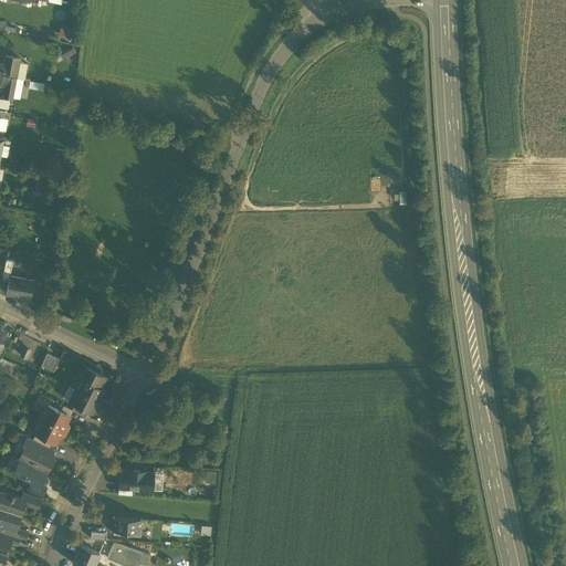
[(66,38),(72,31),(64,25),(59,32),(66,38)]
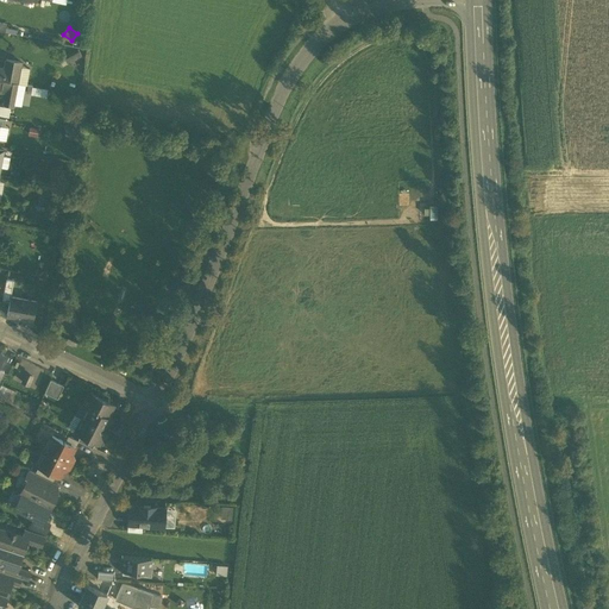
[(20,63),(6,61),(5,70),(19,73),(20,63)]
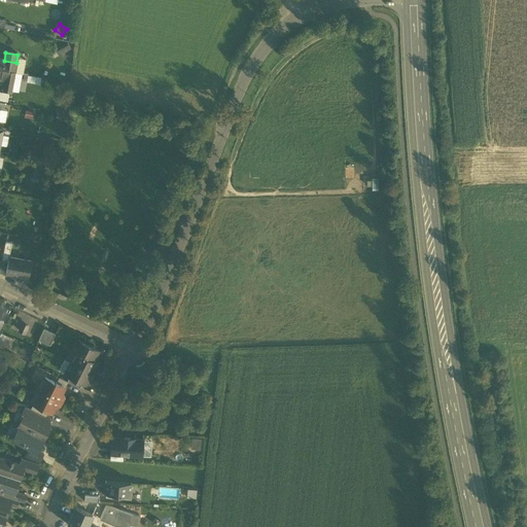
[(16,63),(4,61),(3,65),(2,70),(14,72),(16,63)]
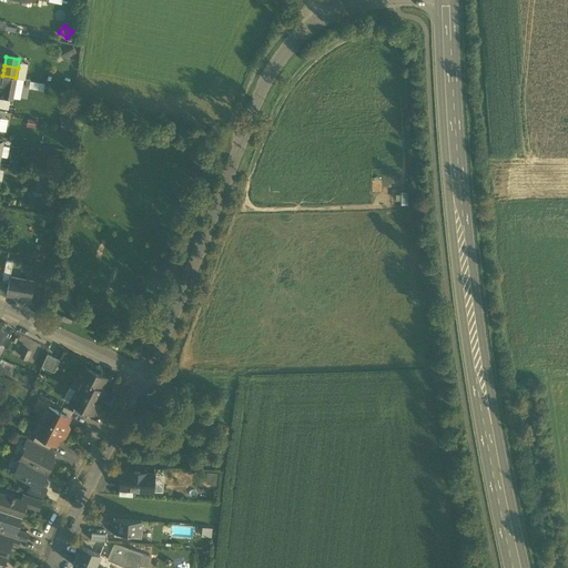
[(1,81),(0,80),(0,84),(6,87),(3,98),(11,100),(13,88),(16,78),(2,75),(1,81)]
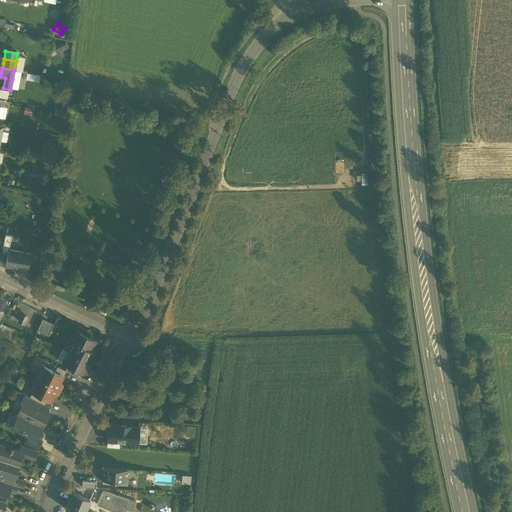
[(26,72),(25,78),(37,81),(39,74),(26,72)]
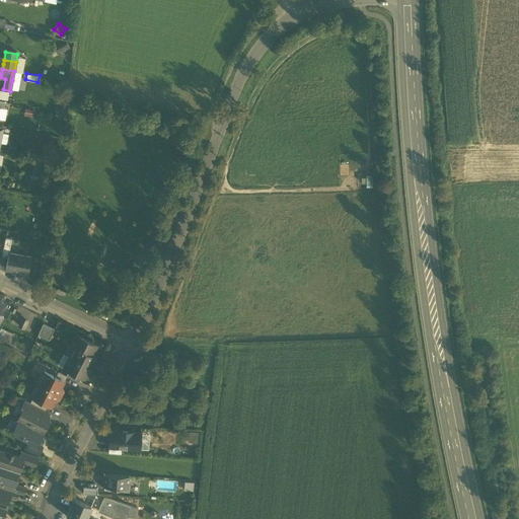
[(0,98),(6,99),(8,91),(0,89),(0,98)]
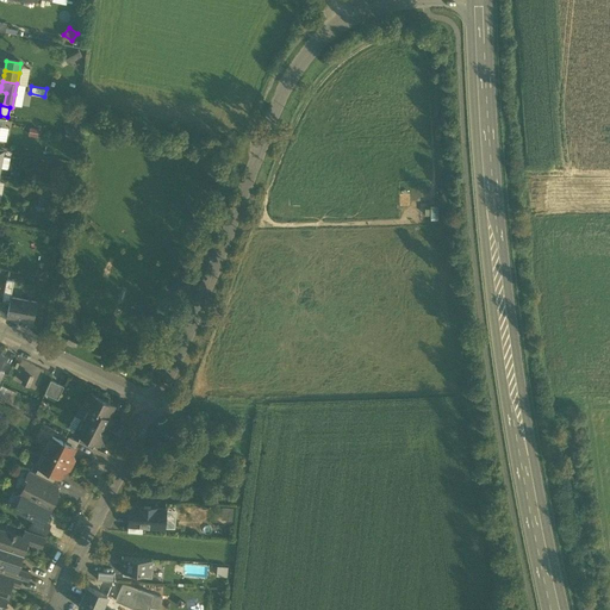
[(429,206),(429,221),(443,219),(443,206),(429,206)]
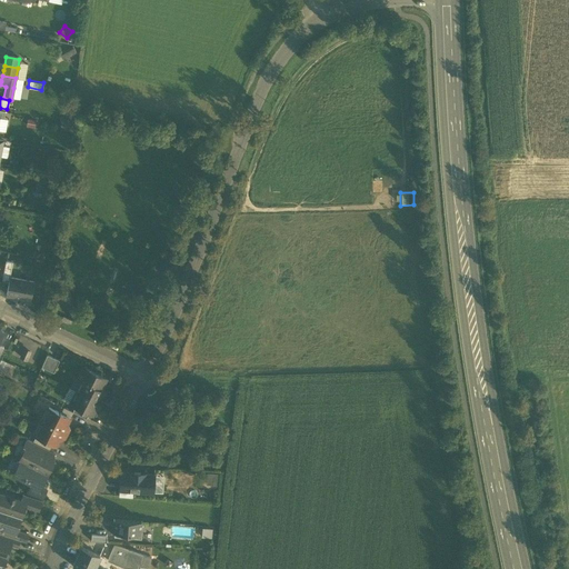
[(6,261),(2,280),(9,281),(9,277),(12,262),(6,261)]
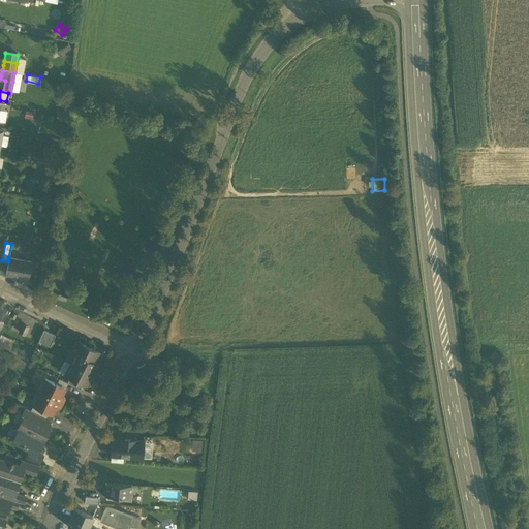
[(31,262),(8,257),(8,261),(6,274),(28,278),(31,262)]
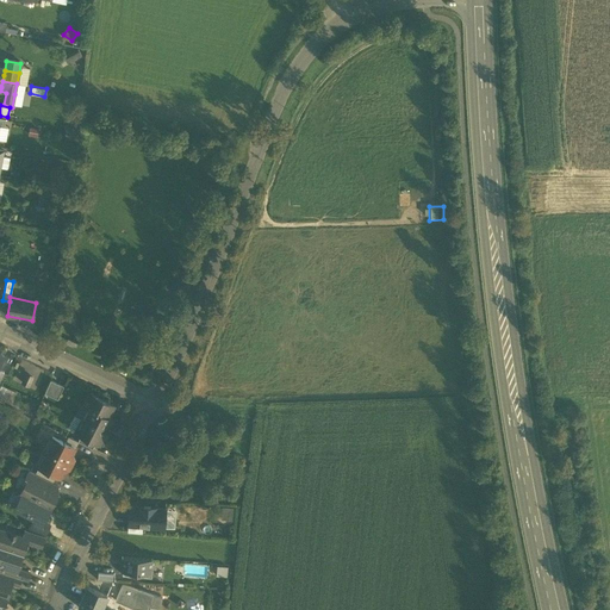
[(63,386),(50,380),(44,393),(57,399),(63,386)]
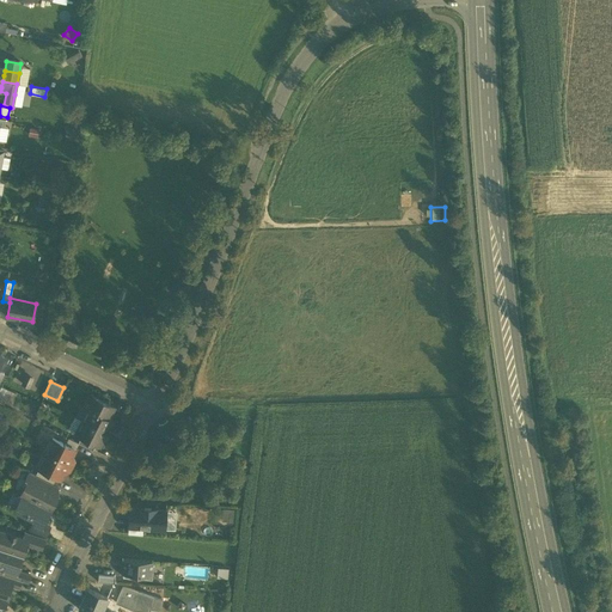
[(0,386),(0,404),(11,408),(16,392),(0,386)]
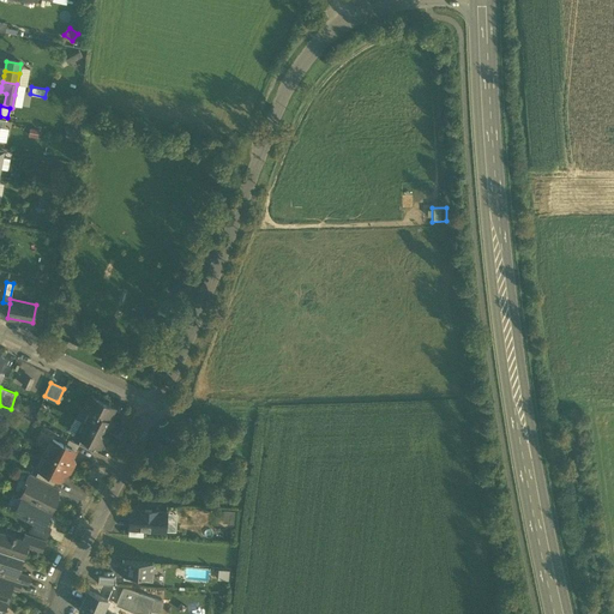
[(115,408),(90,396),(84,408),(88,410),(76,434),(82,438),(96,445),(100,447),(104,439),(106,439),(109,431),(113,421),(109,420),(115,408)]
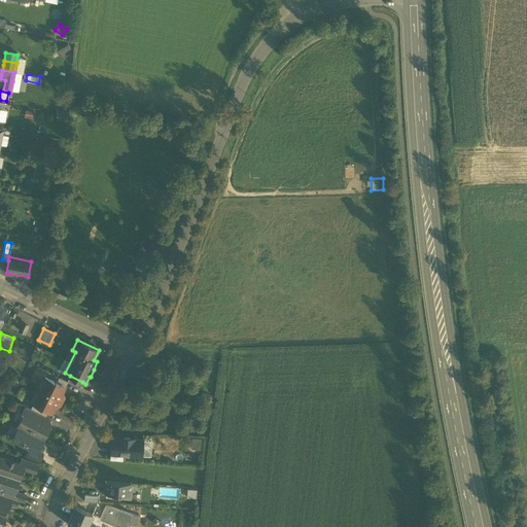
[(149,372),(144,362),(136,365),(142,376),(143,376),(145,376),(146,375),(147,375),(148,373),(149,372)]
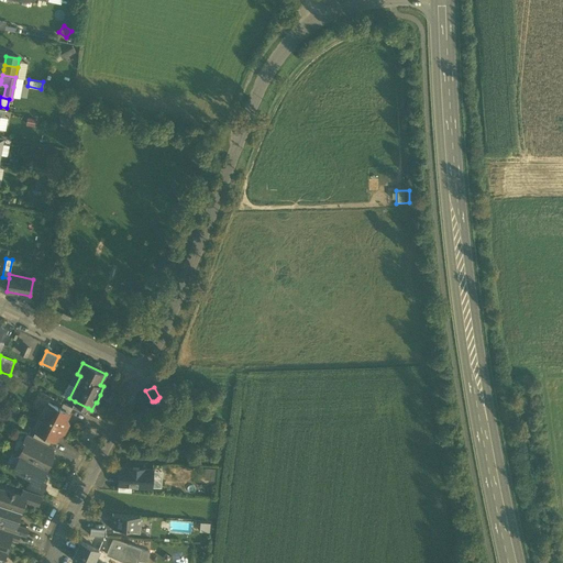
[(88,408),(75,401),(72,407),(85,415),(88,408)]
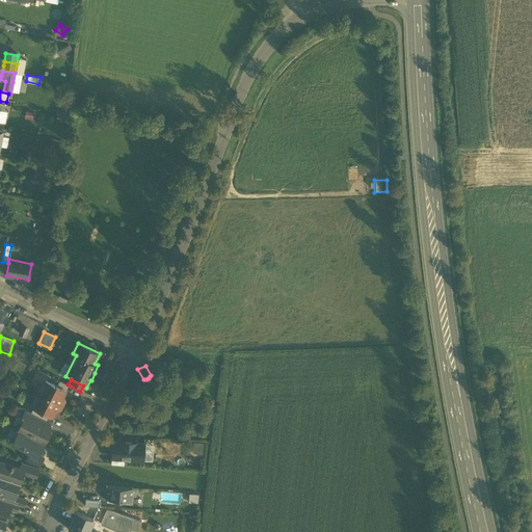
[(64,391),(46,380),(42,388),(38,389),(36,392),(62,405),(64,401),(62,396),(64,391)]
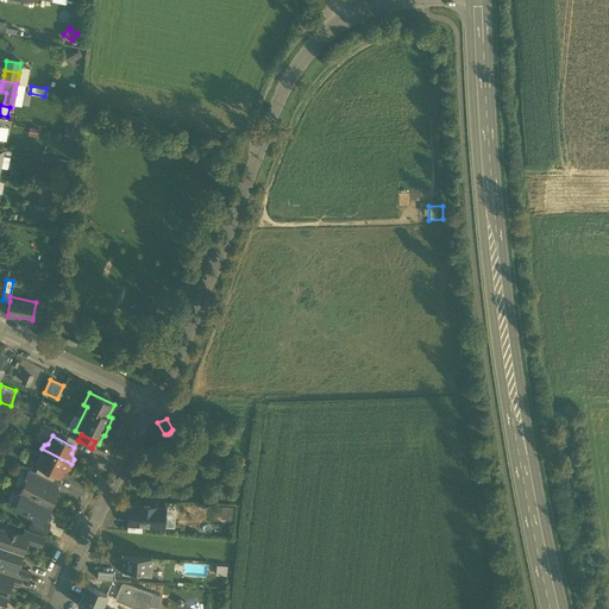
[(71,464),(42,449),(39,453),(41,458),(37,465),(60,477),(63,470),(69,469),(71,464)]
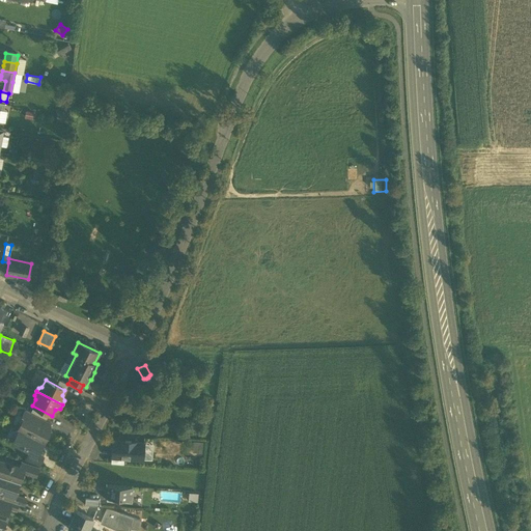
[(42,417),(25,409),(22,416),(25,417),(26,416),(38,423),(42,417)]
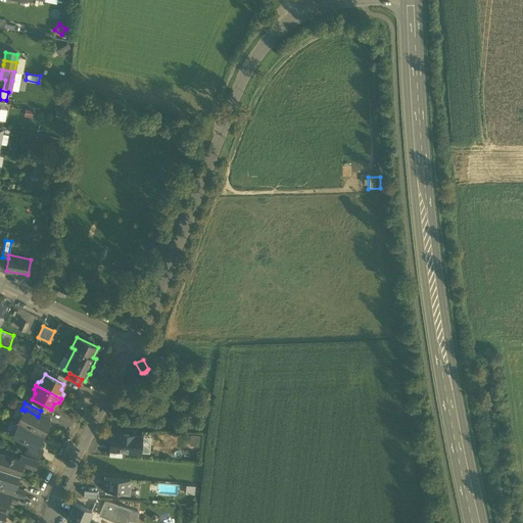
[(38,417),(26,410),(25,411),(18,423),(43,435),(49,422),(38,417)]
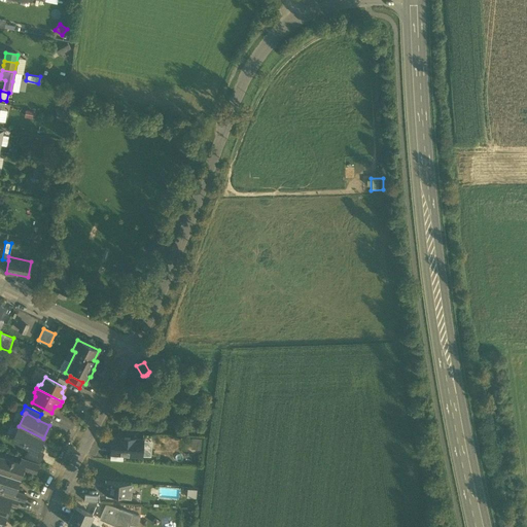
[(43,438),(19,426),(12,438),(31,448),(36,451),(37,450),(43,438)]
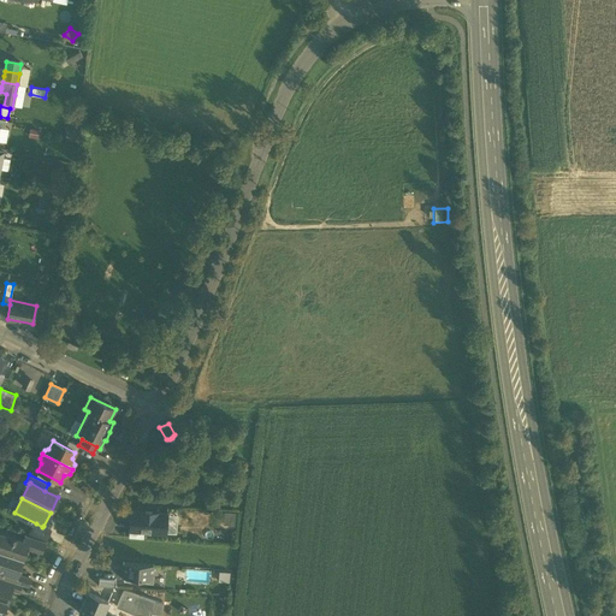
[(167,514),(131,511),(129,529),(143,531),(165,533),(167,514)]
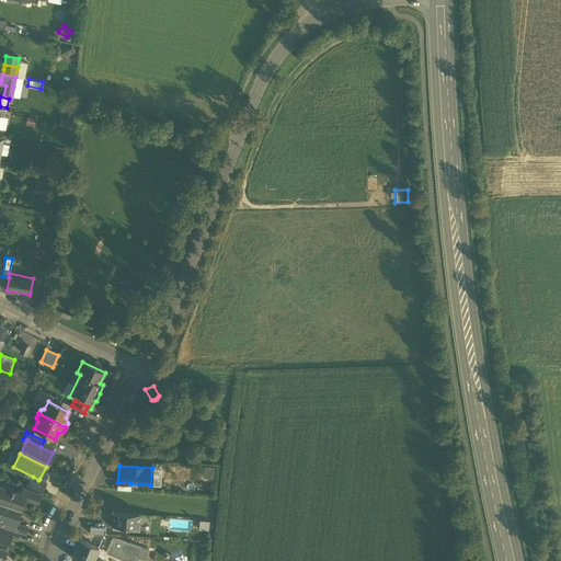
[(38,480),(33,477),(27,488),(39,492),(45,482),(39,479),(38,480)]
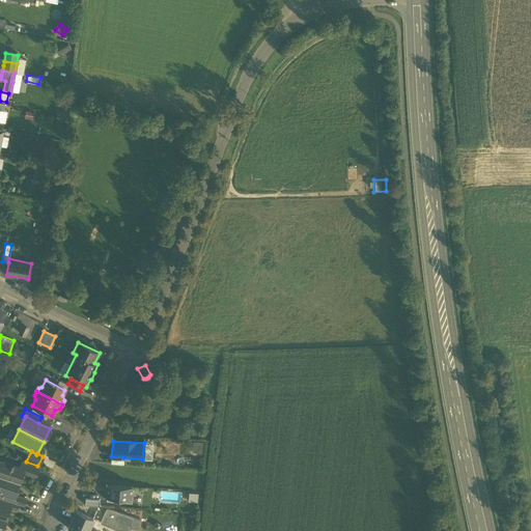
[(19,467),(0,459),(0,475),(19,481),(22,470),(23,468),(19,467)]
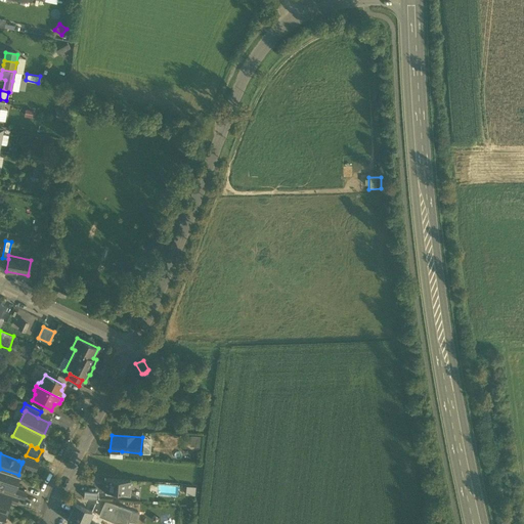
[(37,460),(26,455),(20,454),(18,461),(23,462),(22,464),(35,469),(38,460),(37,460)]
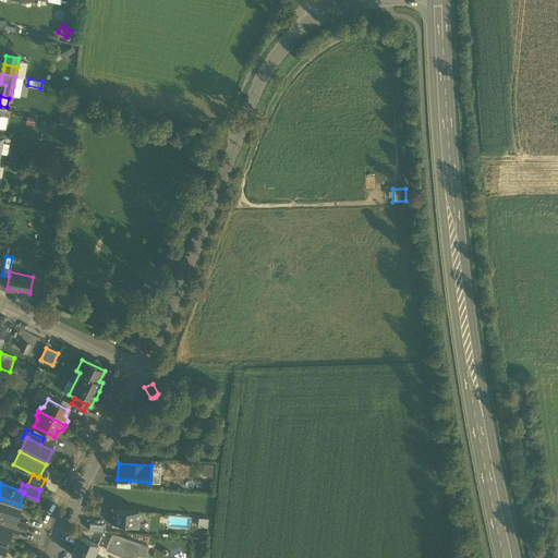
[(0,499),(0,516),(2,517),(14,520),(15,519),(20,506),(0,499)]
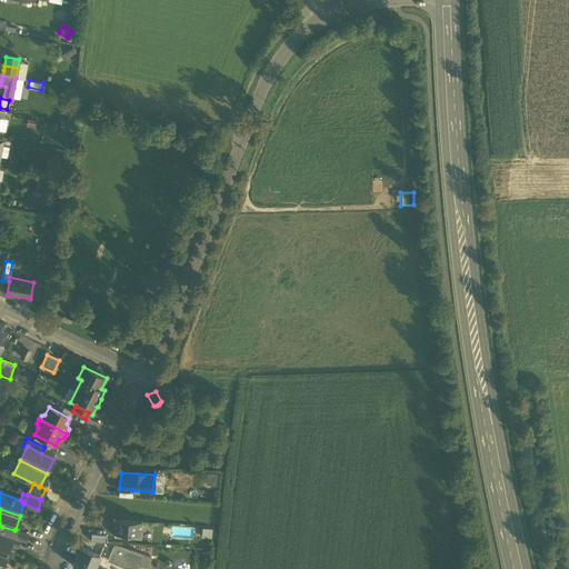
[(141,521),(113,519),(112,536),(140,538),(141,521)]
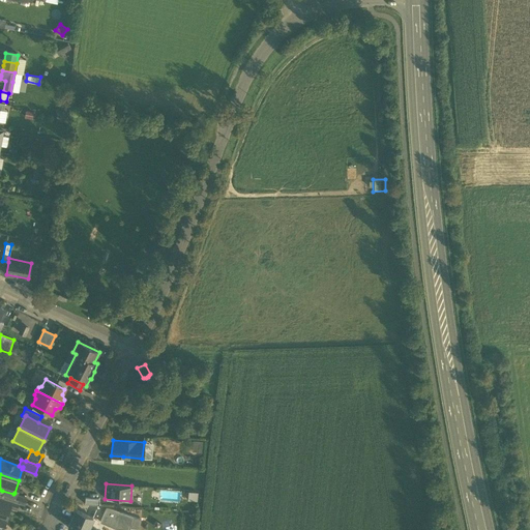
[(26,497),(15,493),(13,494),(2,491),(0,495),(0,496),(17,502),(24,504),(26,497)]
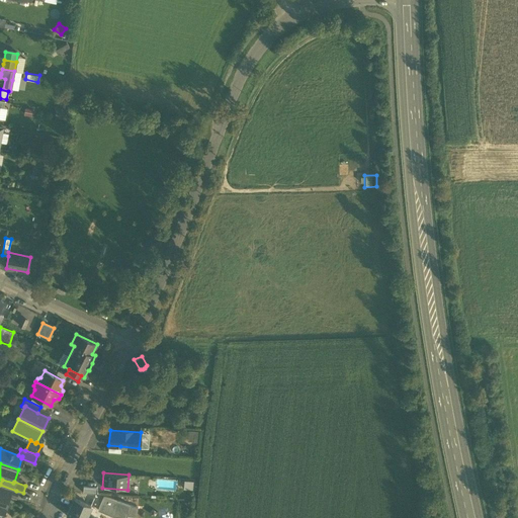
[(183,481),(183,489),(192,489),(192,481),(183,481)]
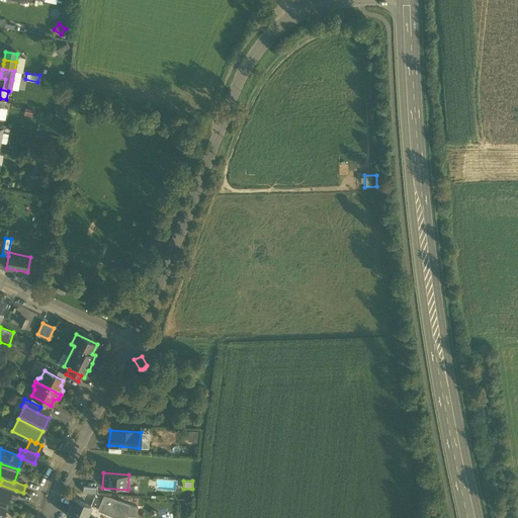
[(16,491),(0,485),(0,491),(9,494),(8,495),(14,497),(16,491)]
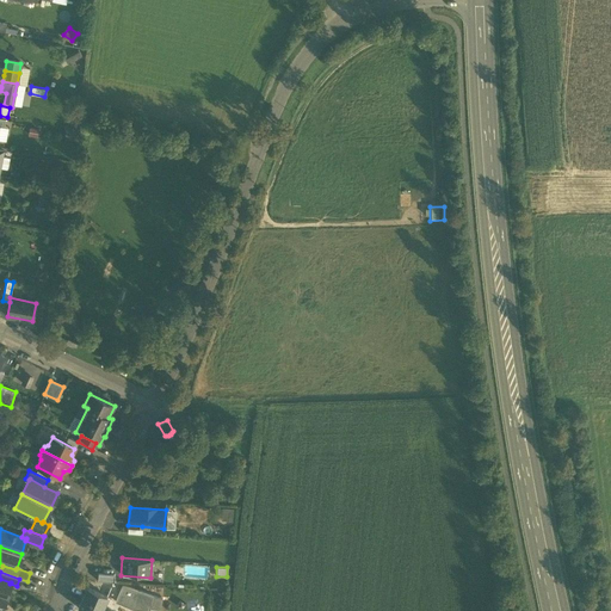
[(0,594),(6,597),(10,584),(11,582),(0,579),(0,594)]
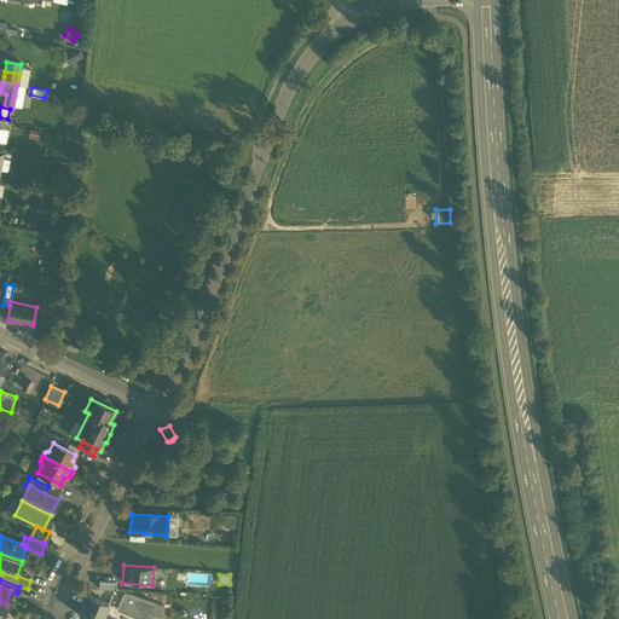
[(155,602),(123,594),(117,609),(136,617),(151,618),(155,602)]
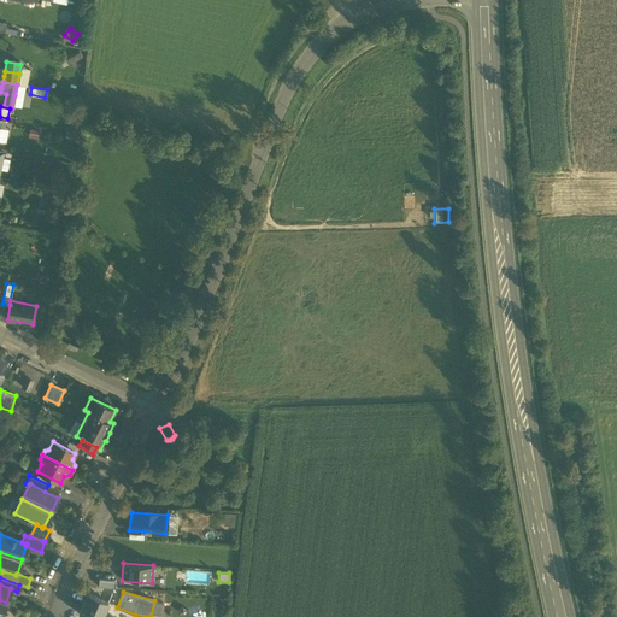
[(101,616),(109,603),(88,593),(78,613),(86,616),(101,616)]
